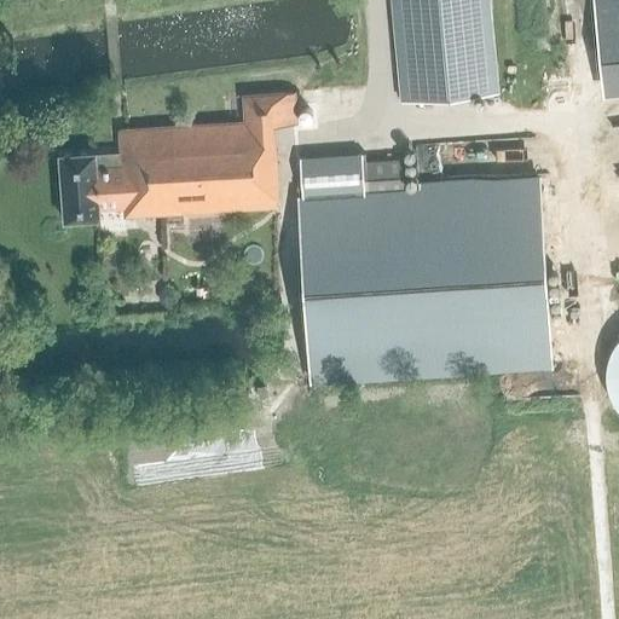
[(496,93),(487,0),(389,0),(400,102),(496,93)]
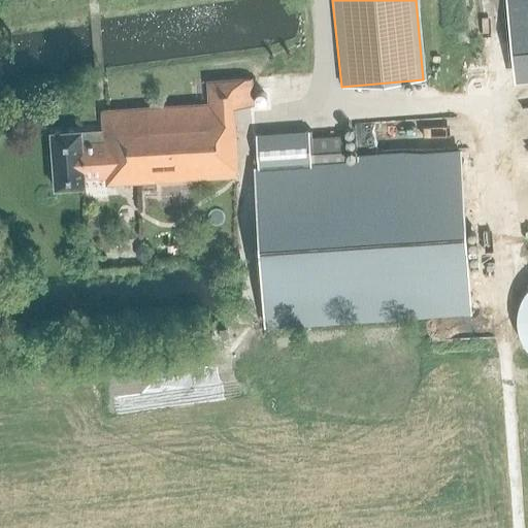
[(527,0),(499,3),(504,65),(527,62),(527,0)]
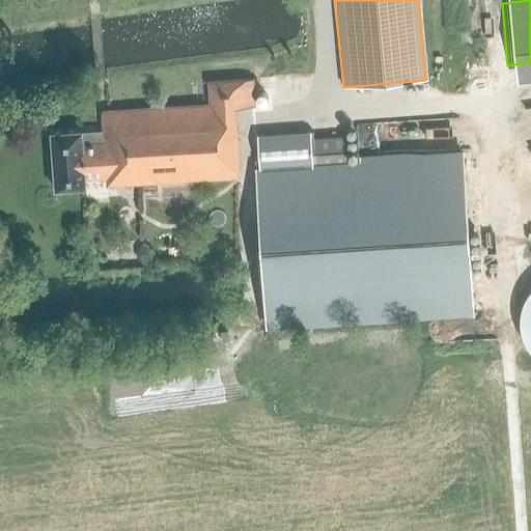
[(278,105),(276,78),(268,78),(207,82),(208,105),(101,112),(102,132),(80,133),(80,132),(50,134),(54,190),(84,188),(83,180),(105,178),(105,187),(239,177),(233,108),(278,105)]
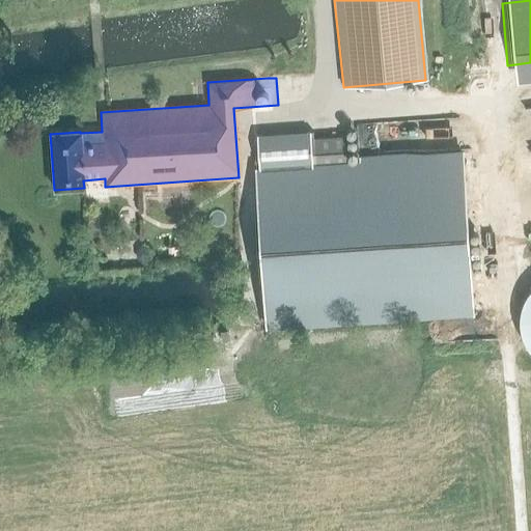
[(255,136),(257,167),(311,163),(309,132),(255,136)]
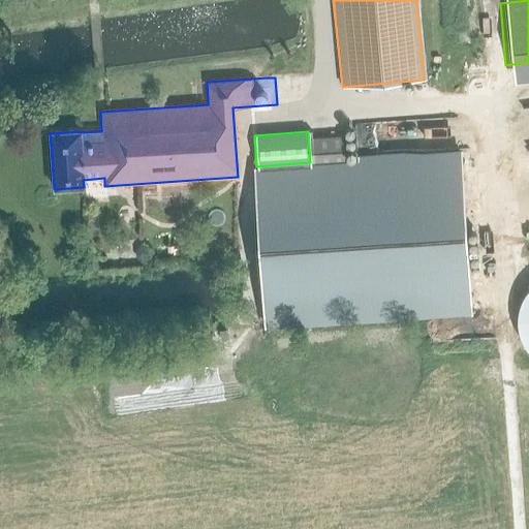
[(457,257),(450,156),(253,168),(261,294),(263,325),(455,314),(453,281),(452,258),(457,257)]
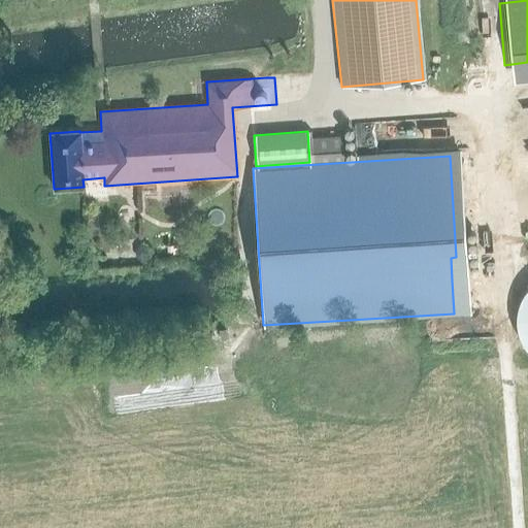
[(527,290),(521,300),(518,316),(519,332),(527,348),(527,349),(527,290)]
